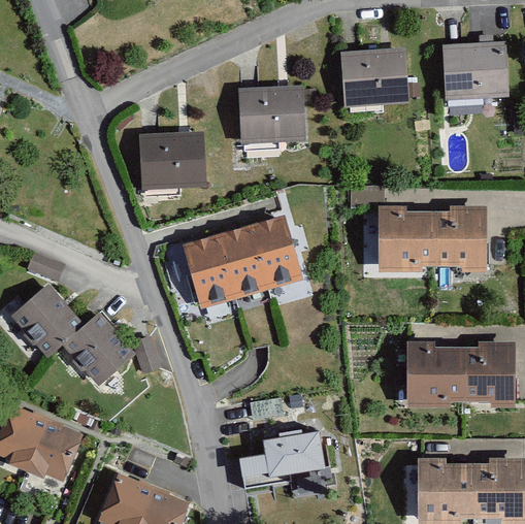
[(505,44),(441,48),(445,101),(509,97),(505,44)]
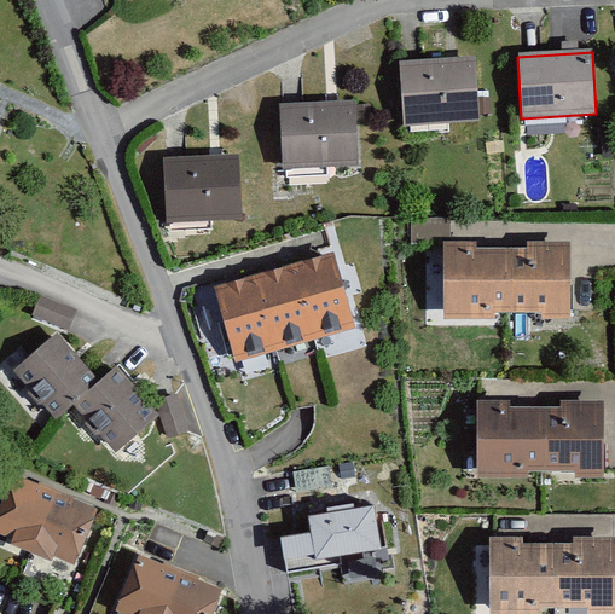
[(401,63),(405,126),(481,121),(477,58),(401,63)]
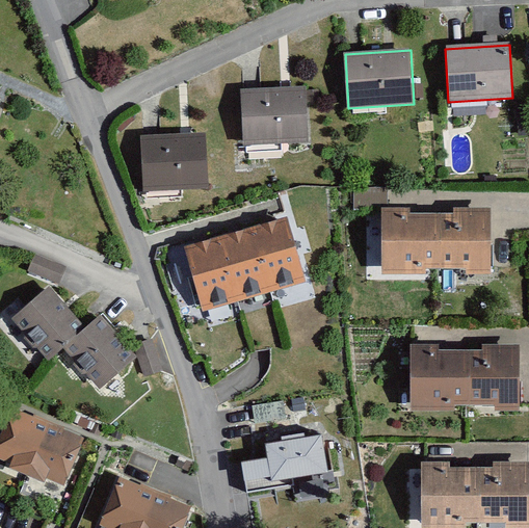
[(239,88),(242,146),(309,141),(306,85),(239,88)]
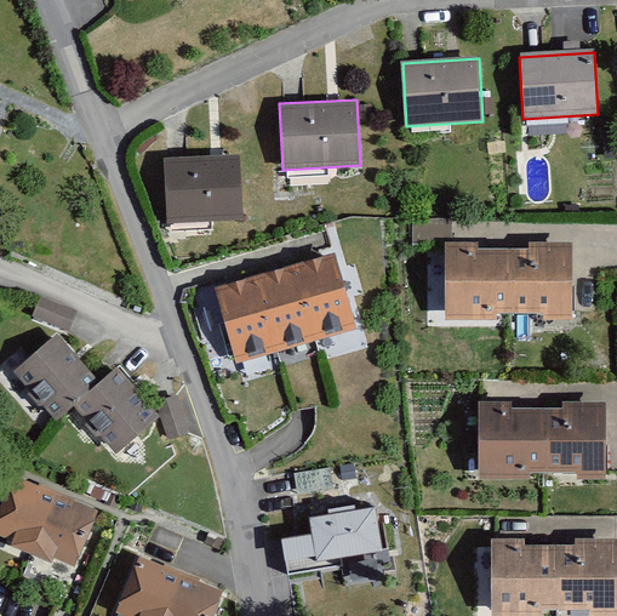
[(164,158),(166,221),(246,218),(244,155),(164,158)]
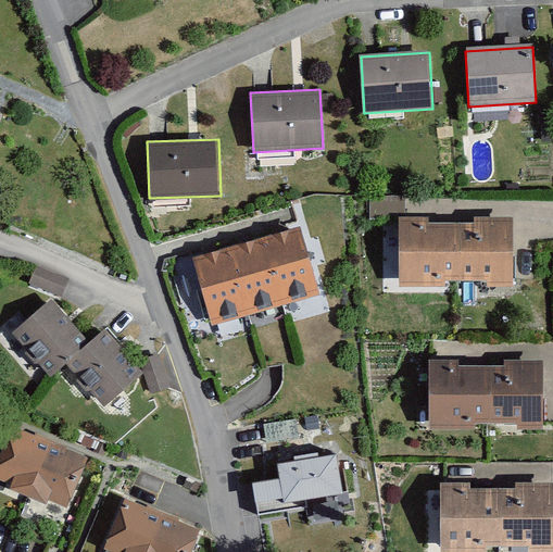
[(511,292),(511,222),(469,223),(469,228),(426,229),(426,223),(397,224),(397,292),(442,292),(442,286),(484,286),(484,292),(511,292)]
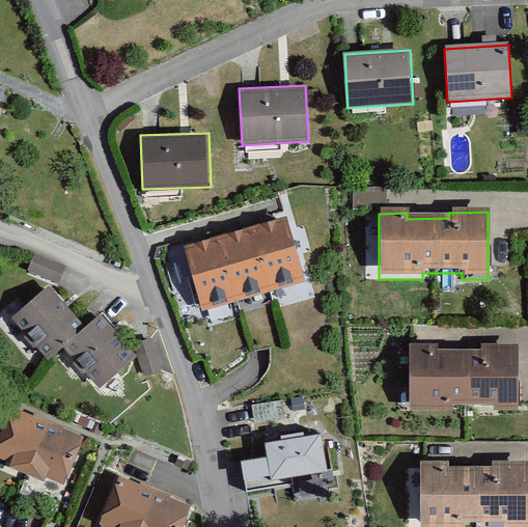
[(304,283),(287,216),(179,244),(197,311),(304,283)]
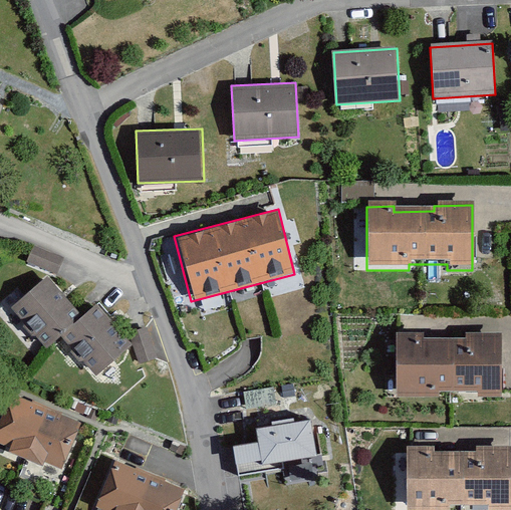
[(10,308),(46,348),(81,317),(46,276),(10,308)]
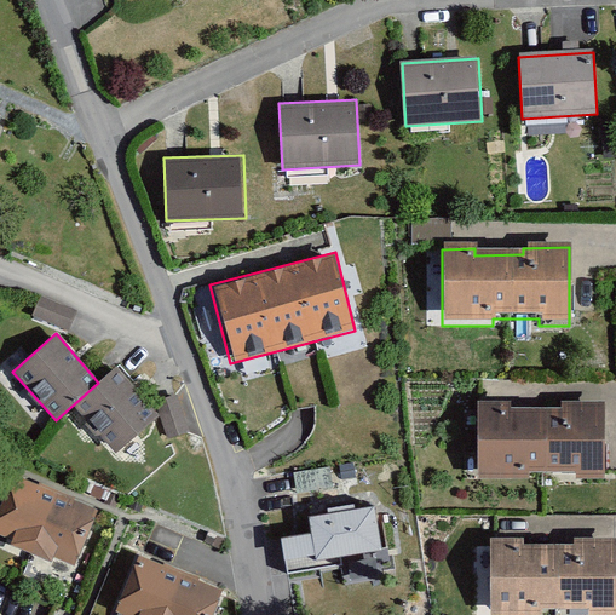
[(98,383),(73,406),(119,457),(163,415),(116,366),(98,383)]
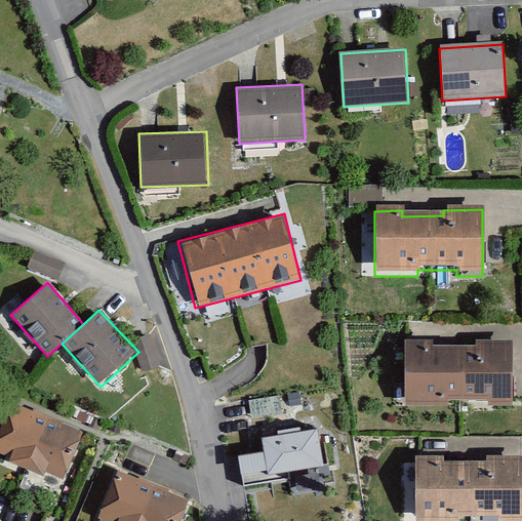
[(513,405),(513,344),(405,343),(404,404),(513,405)]
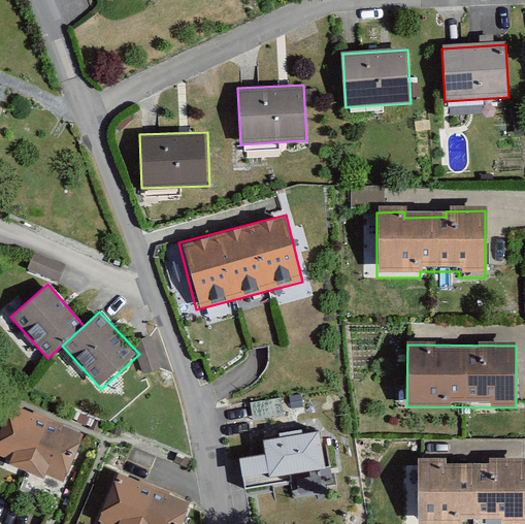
[(9,410),(0,430),(0,462),(61,488),(80,439),(9,410)]
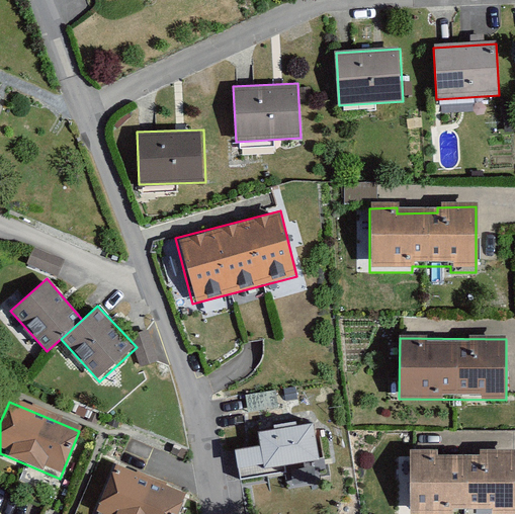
[(315,421),(260,430),(266,468),(322,460),(315,421)]
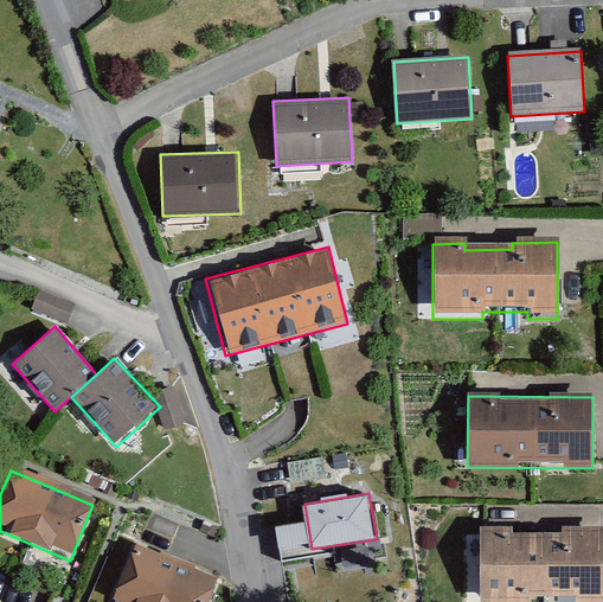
[(602,529),(480,529),(480,601),(602,601),(602,529)]
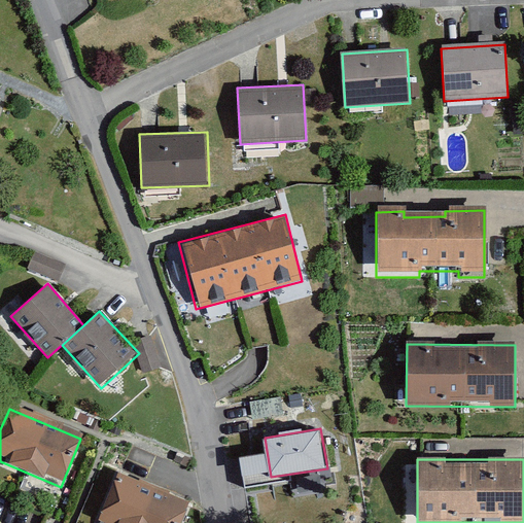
[(180,522),(187,508),(115,478),(97,522),(180,522)]
